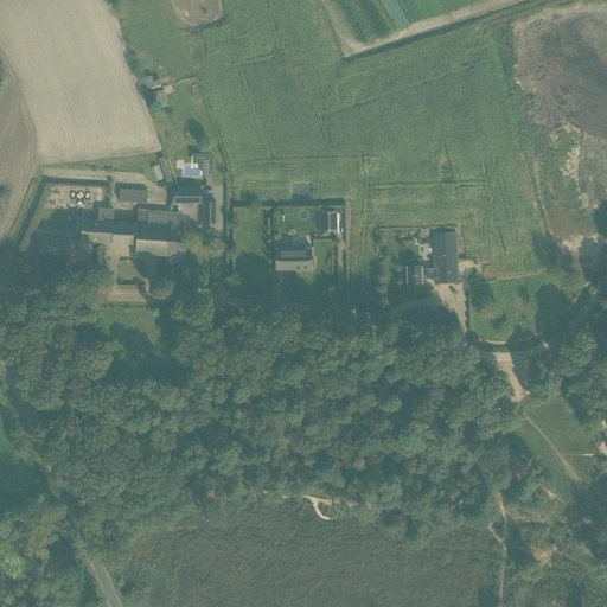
[(157,90),(152,77),(144,80),(148,94),(157,90)]
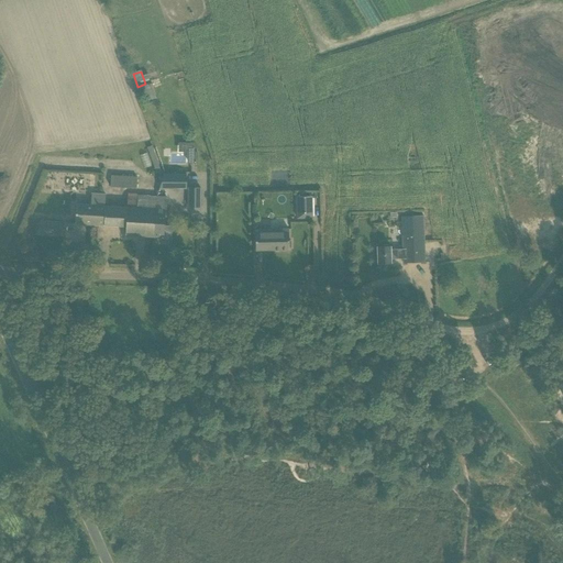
[(156,172),(162,169),(152,146),(147,147),(156,172)]
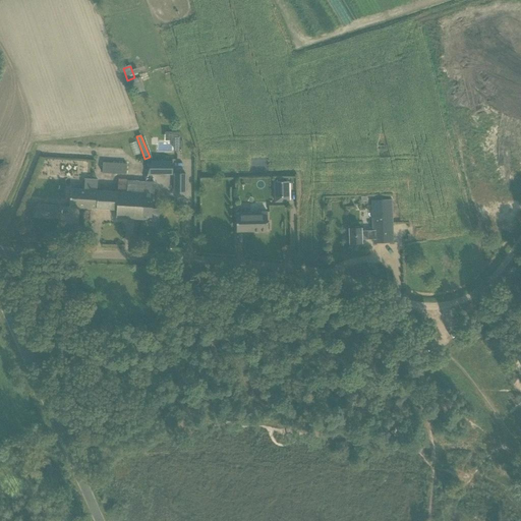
[(176,151),(185,151),(185,141),(175,141),(176,151)]
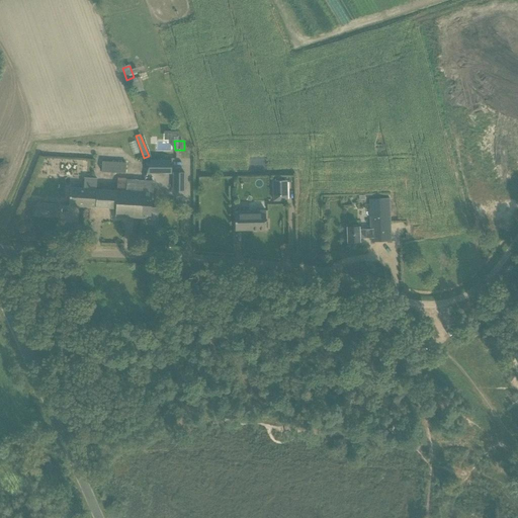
[(151,160),(148,173),(171,173),(171,160),(151,160)]
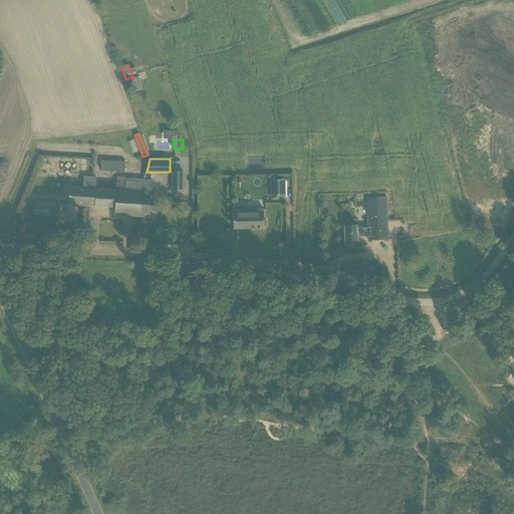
[(123,172),(124,162),(101,160),(100,170),(123,172)]
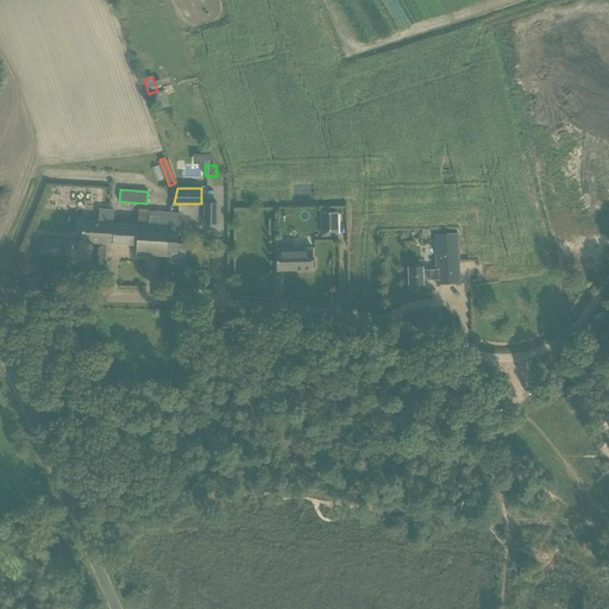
[(202,224),(218,224),(217,203),(202,203),(202,224)]
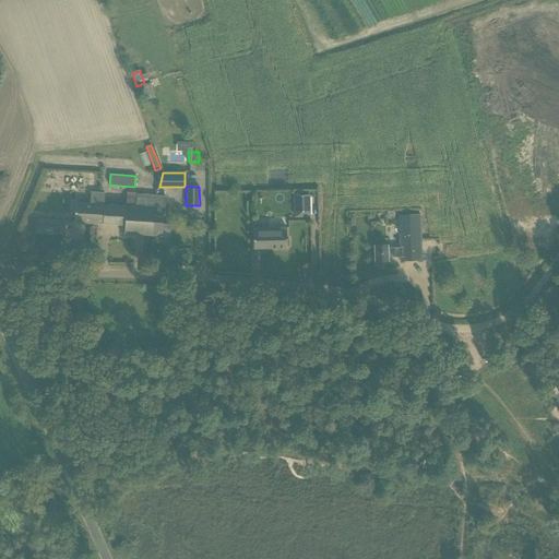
[(556,199),(546,200),(546,206),(558,205),(558,189),(555,189),(556,199)]
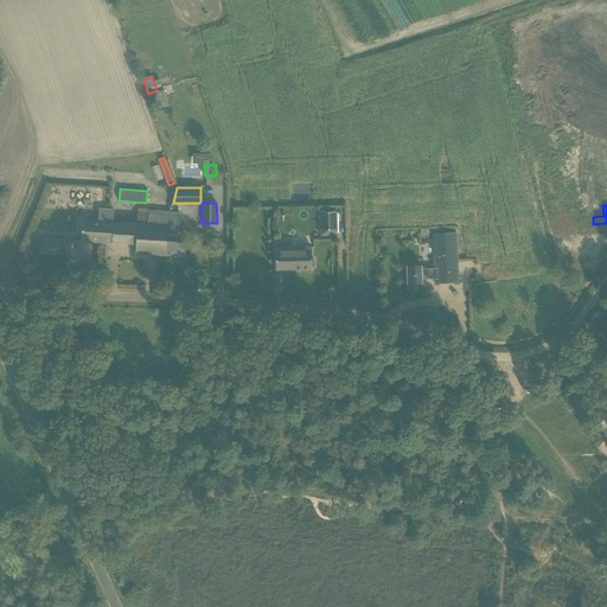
[(139,224),(136,244),(135,244),(135,254),(177,256),(184,256),(185,244),(177,244),(179,213),(149,211),(149,209),(138,208),(136,224),(139,224)]
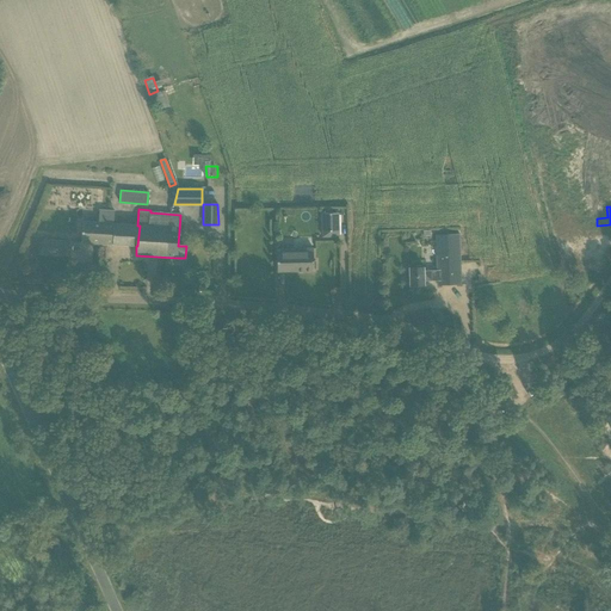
[(81,242),(105,244),(112,245),(113,223),(115,211),(99,210),(99,221),(82,221),(81,230),(81,242)]
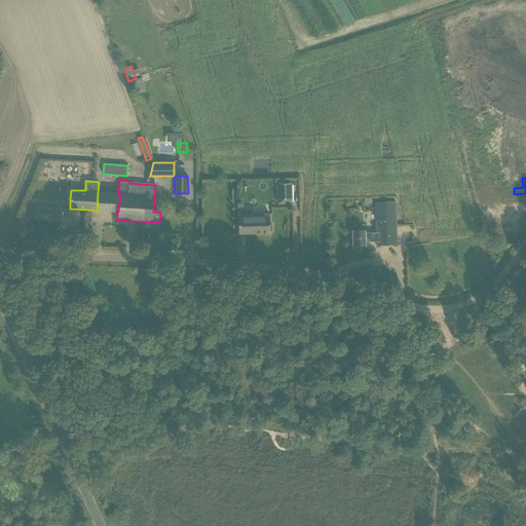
[(292,183),(276,184),(277,204),(293,203),(292,183)]
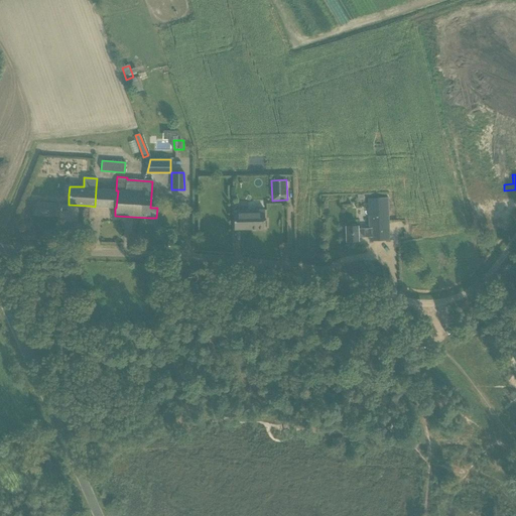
[(96,188),(95,207),(115,208),(116,208),(118,190),(116,190),(96,188)]
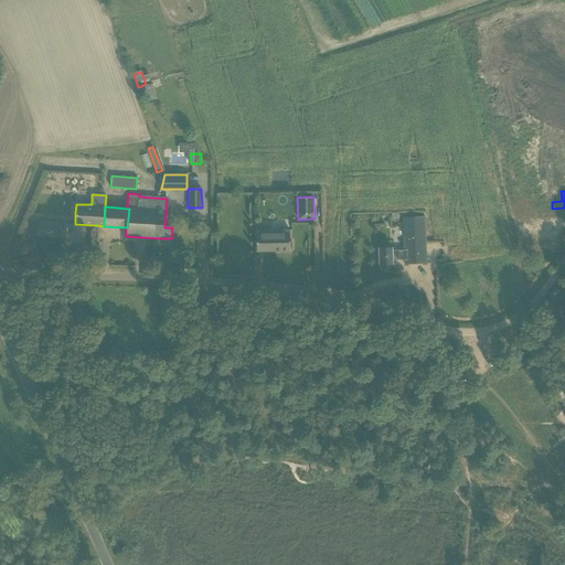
[(392,248),(379,248),(379,254),(379,265),(392,264),(392,260),(404,259),(404,264),(427,263),(427,248),(426,243),(426,217),(404,217),(405,251),(393,252),(392,248)]
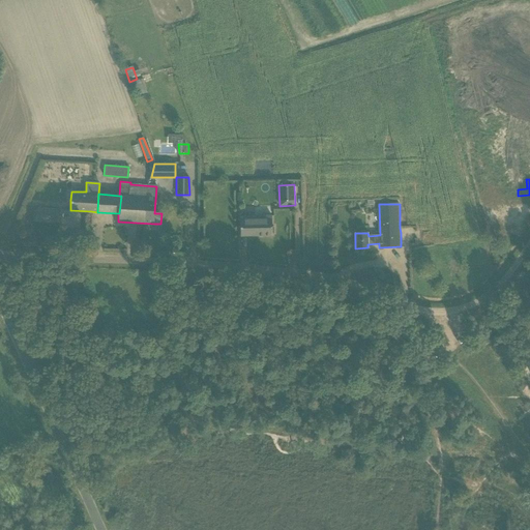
[(36,207),(36,221),(59,222),(60,208),(36,207)]
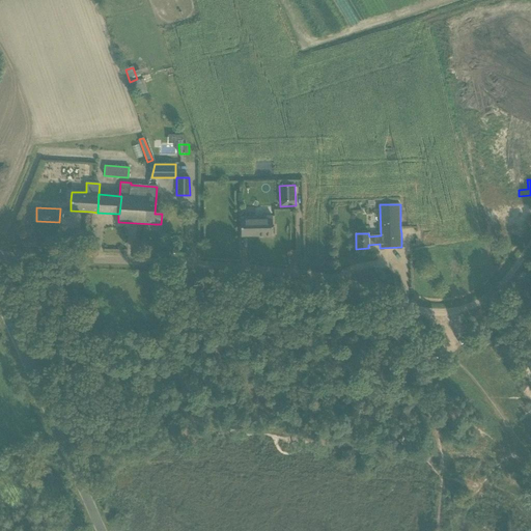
[(262,235),(272,235),(272,233),(274,233),(274,227),(272,227),(272,225),(272,217),(241,217),(242,236),(258,235),(258,234),(262,234),(262,235)]
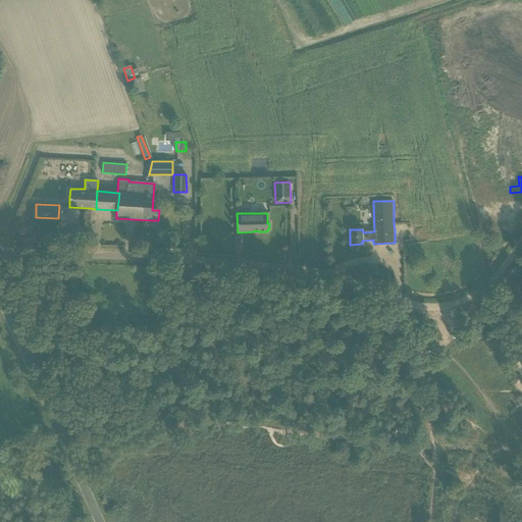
[(23,224),(18,228),(22,235),(29,230),(23,224)]
